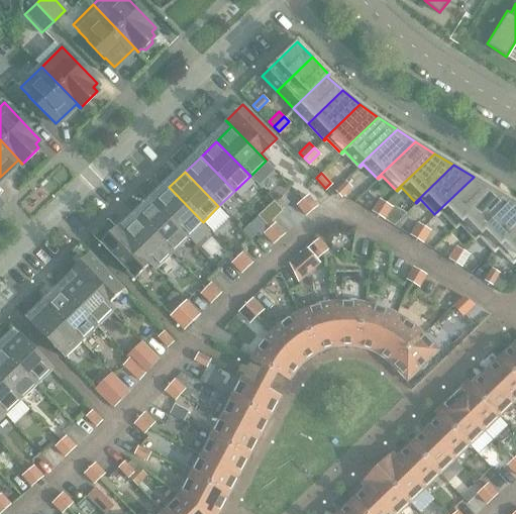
[(453,225),(493,189),(474,177),(434,214),(435,215),(439,211),(453,225)]
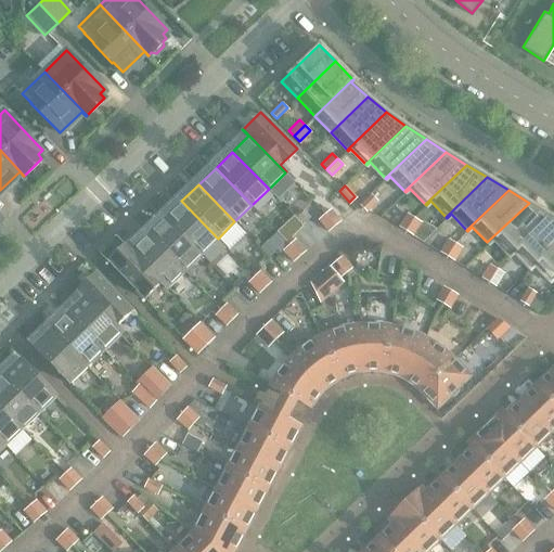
[(365,209),(376,199),(371,193),(360,204),(365,209)]
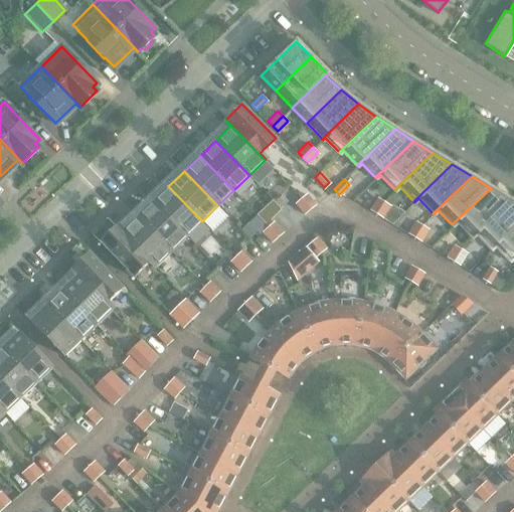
[(202,221),(168,186),(153,201),(186,236),(202,221)]
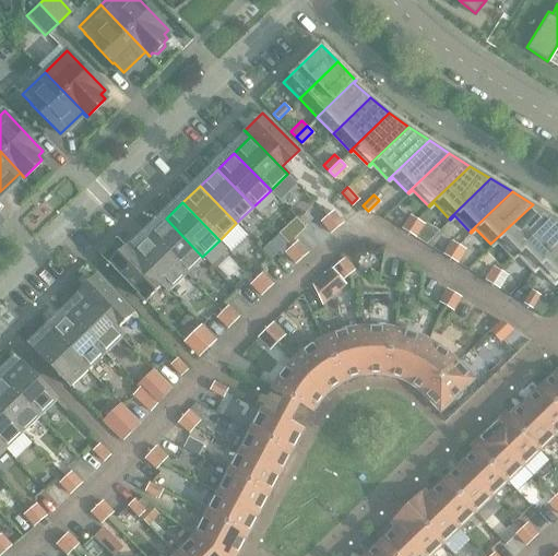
[(511,257),(553,216),(533,204),(490,244),(491,245),(496,241),(511,257)]
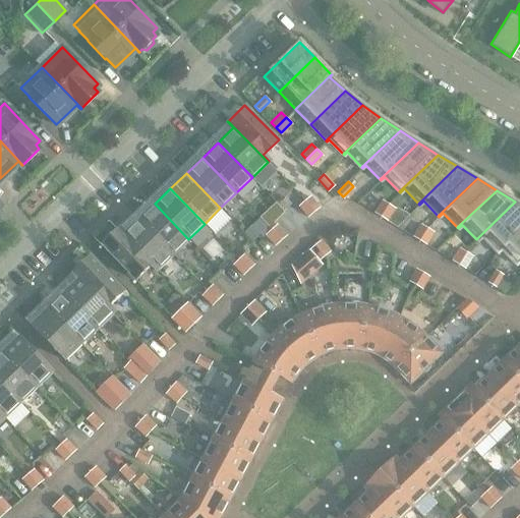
[(319,207),(309,195),(303,199),(312,211),(319,207)]
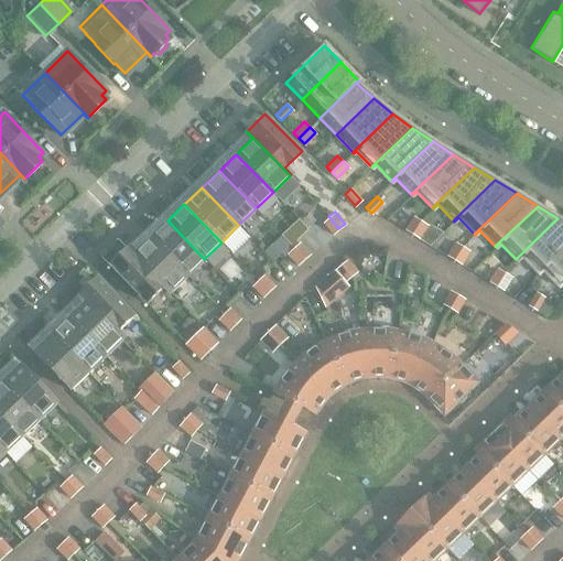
[(338,228),(328,216),(323,222),(333,234),(338,228)]
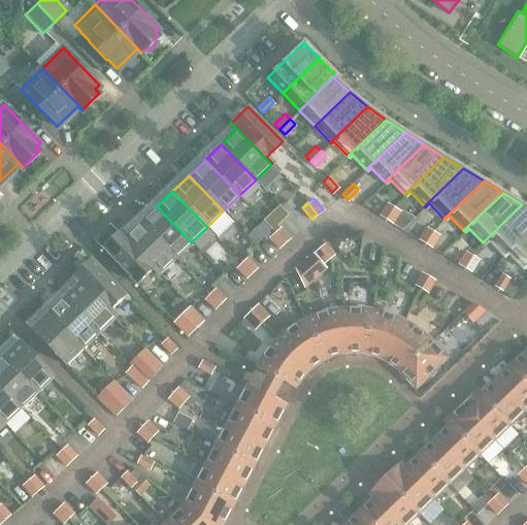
[(385,218),(393,205),(387,202),(379,215),(385,218)]
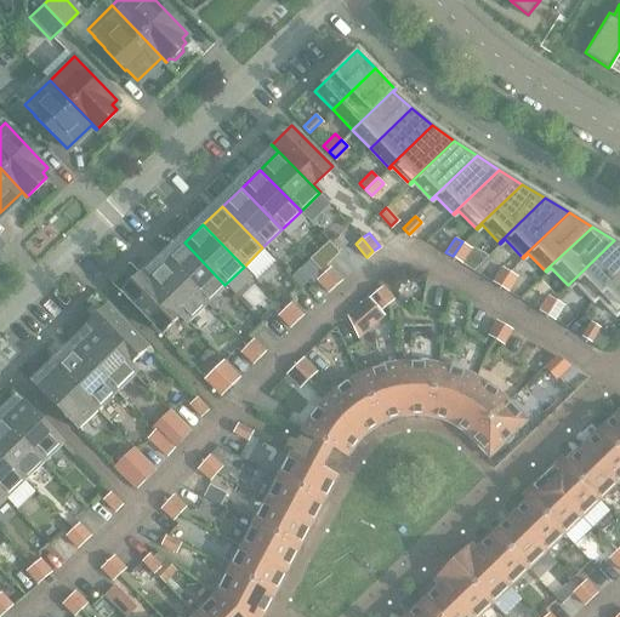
[(591,300),(619,270),(619,244),(614,240),(568,285),(569,286),(574,281),(591,300)]
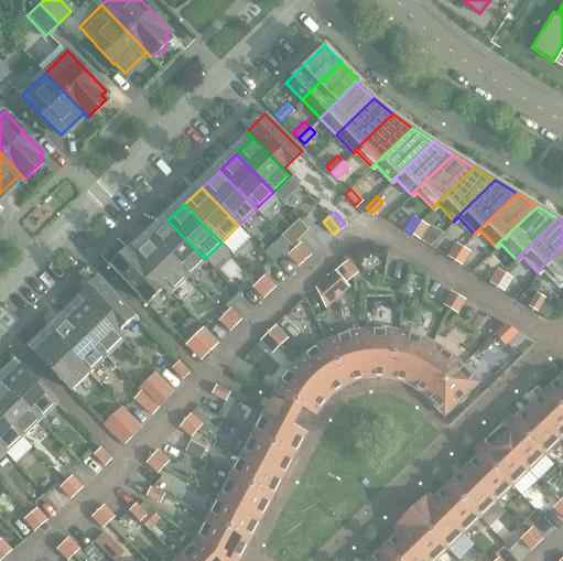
[(418,237),(426,224),(420,219),(411,233),(418,237)]
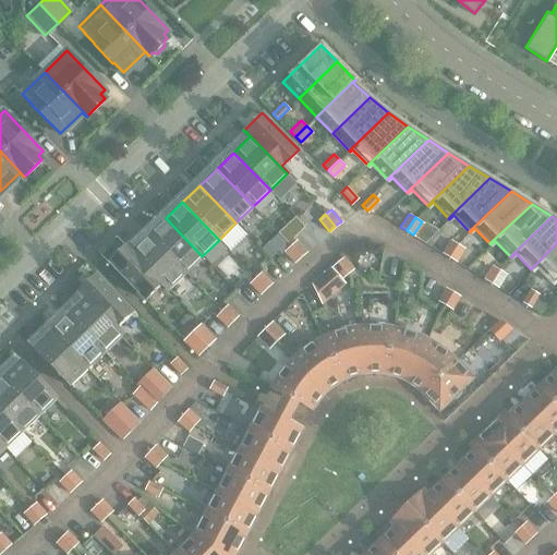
[(202,256),(166,218),(148,234),(185,273),(202,256)]
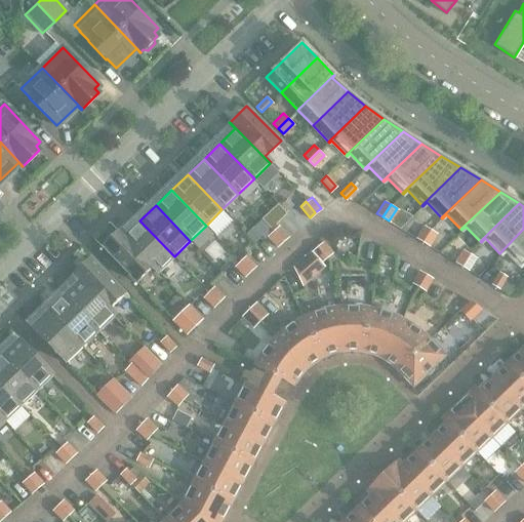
[(174,256),(139,221),(125,235),(119,229),(118,230),(158,271),(174,256)]
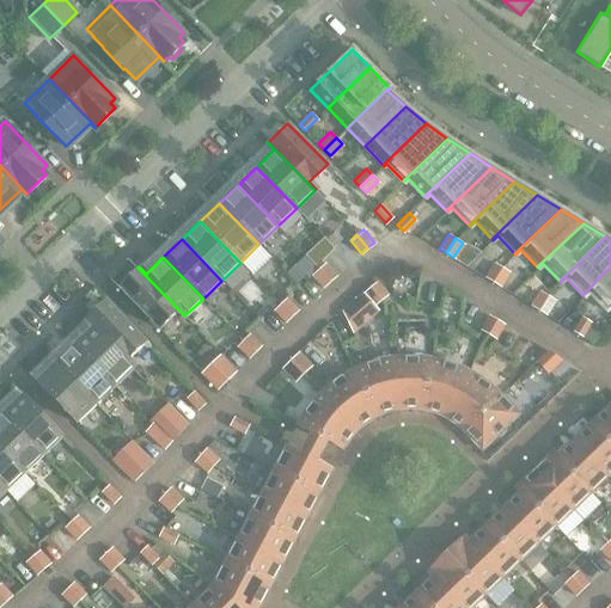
[(493,281),(501,266),(494,262),(486,276),(493,281)]
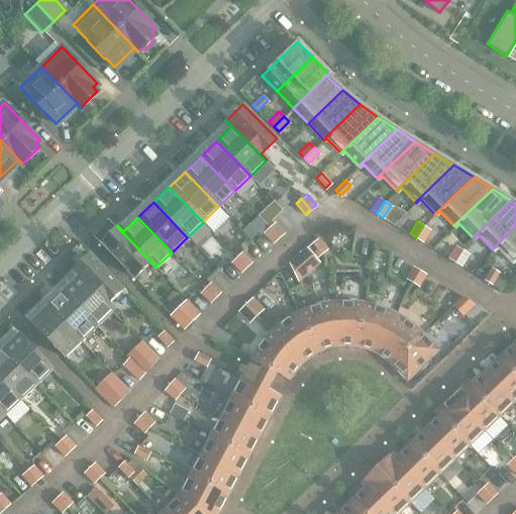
[(283,232),(274,222),(269,226),(278,237),(283,232)]
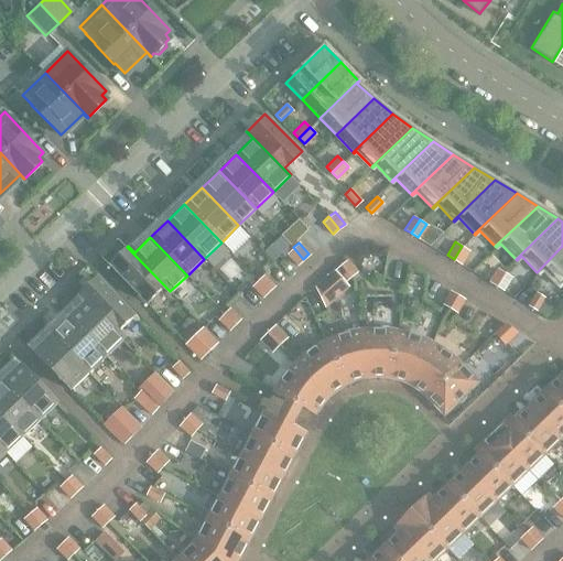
[(461,263),(468,250),(462,246),(454,259),(461,263)]
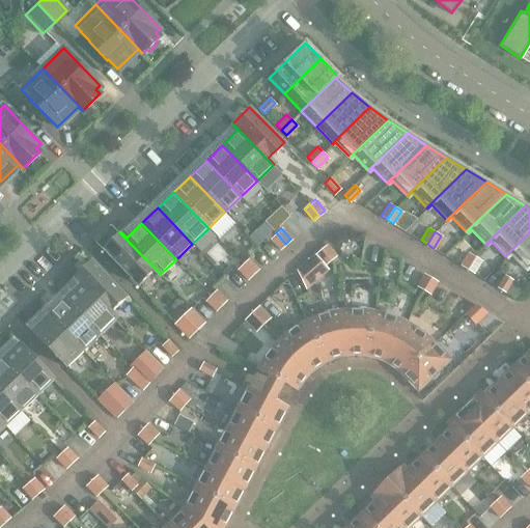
[(526,269),(529,265),(529,231),(505,256),(506,257),(510,253),(526,269)]
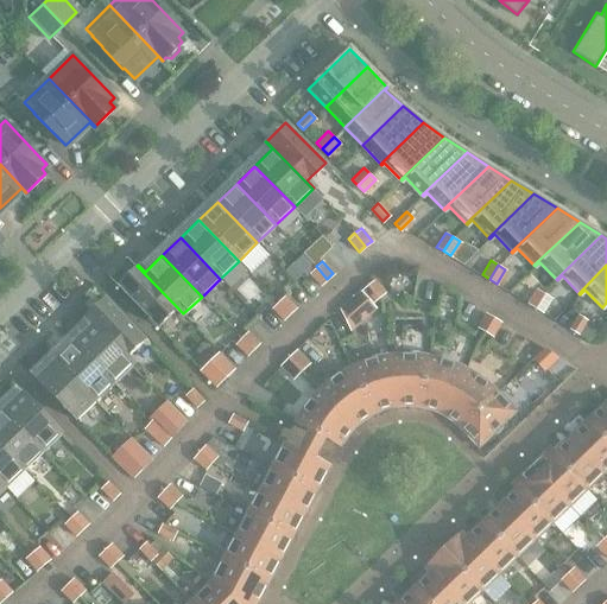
[(183,313),(137,266),(118,285),(157,325),(176,307),(182,315),(183,313)]
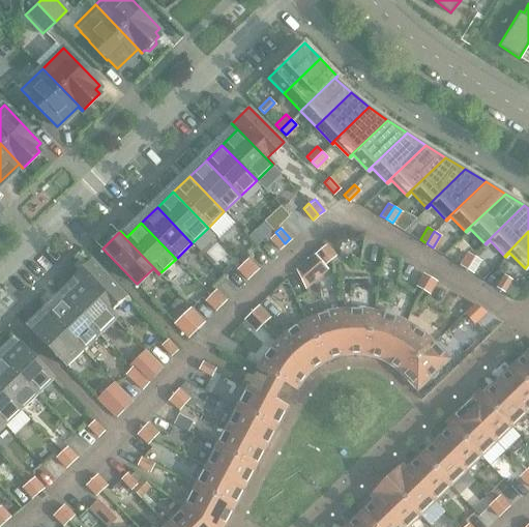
[(285,243),(275,232),(269,237),(280,249),(285,243)]
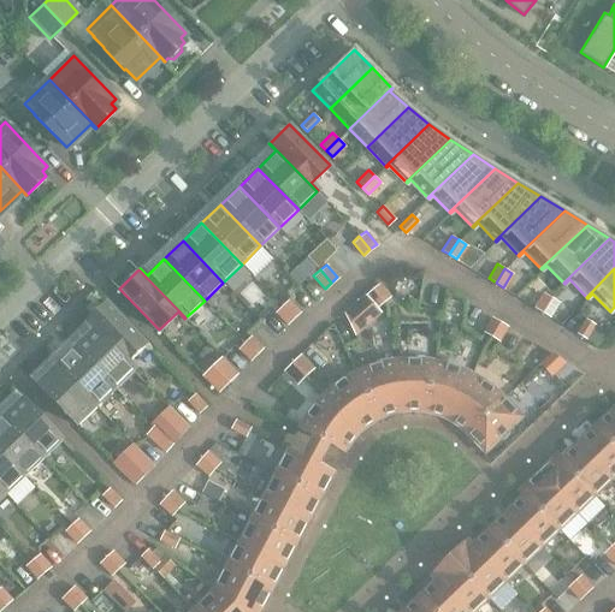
[(389,296),(378,283),(372,289),(383,301),(389,296)]
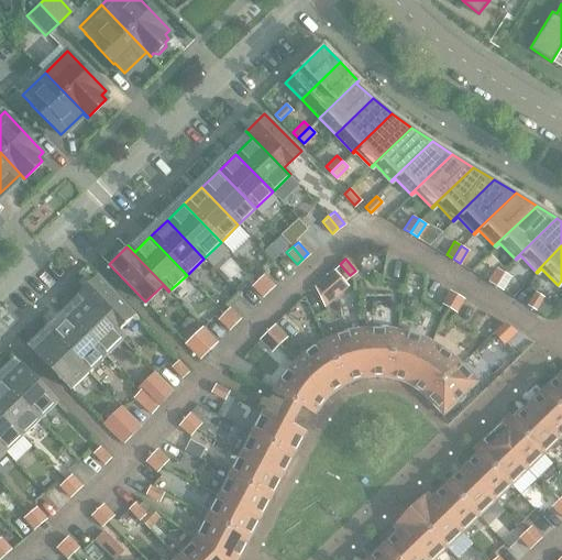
[(350,275),(340,264),(333,268),(343,281),(350,275)]
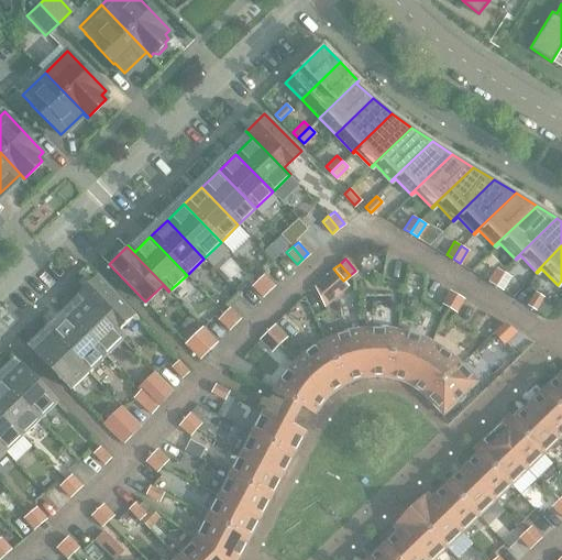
[(495,285),(503,272),(496,267),(488,281),(495,285)]
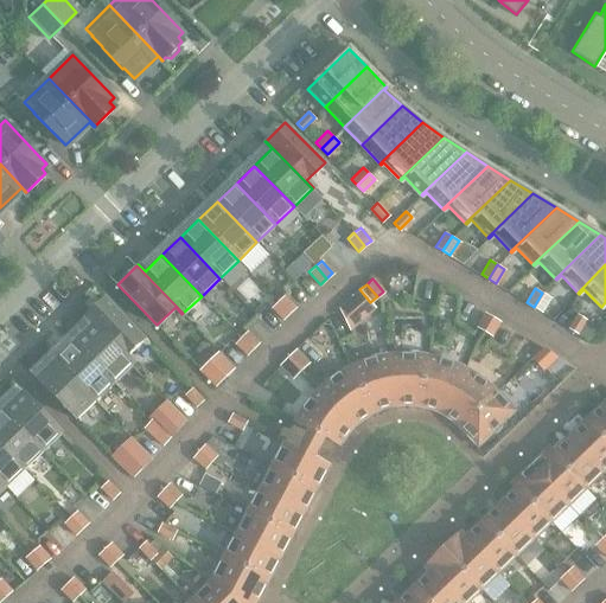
[(339,308),(349,328),(374,306),(370,302),(359,289),(339,308)]
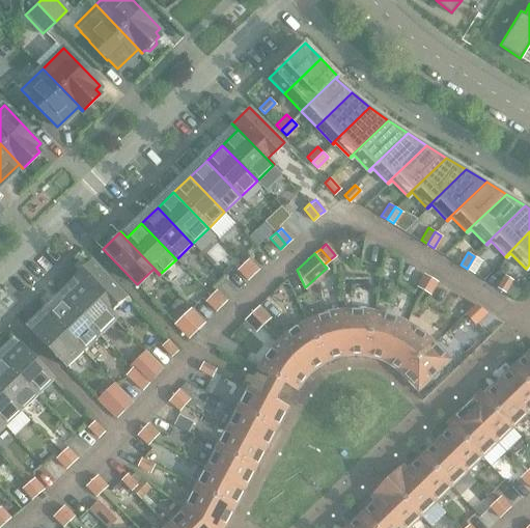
[(473,272),(480,259),(474,256),(467,269),(473,272)]
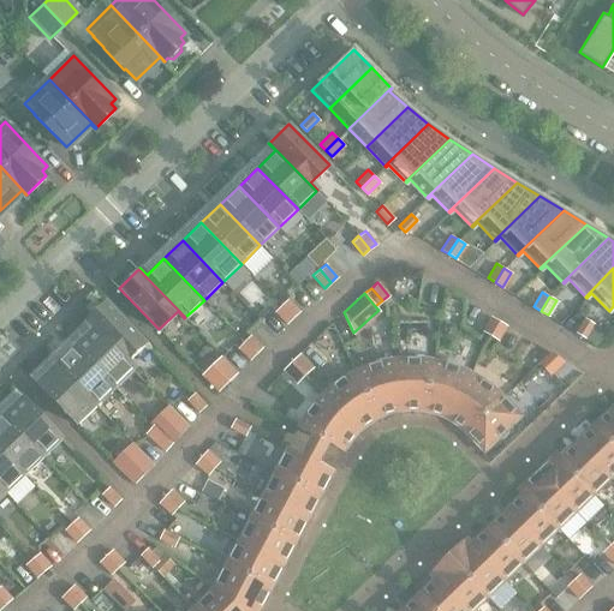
[(299,311),(287,299),(281,305),(292,317),(299,311)]
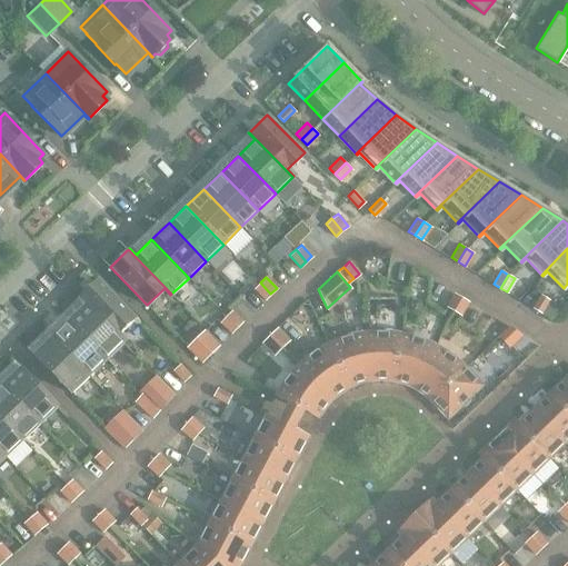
[(135,317),(98,279),(79,296),(123,341),(125,340),(118,334),(135,317)]
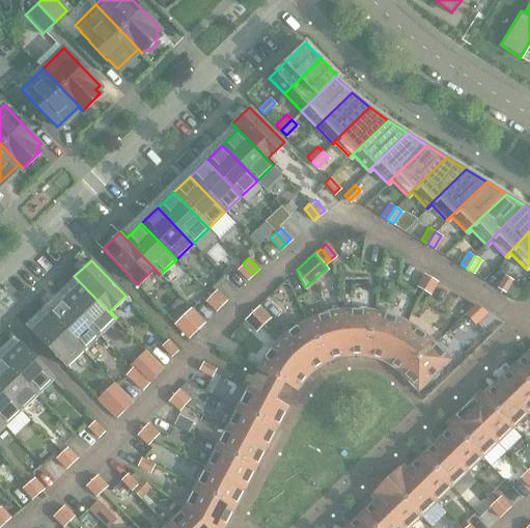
[(252,274),(243,264),(238,268),(247,279),(252,274)]
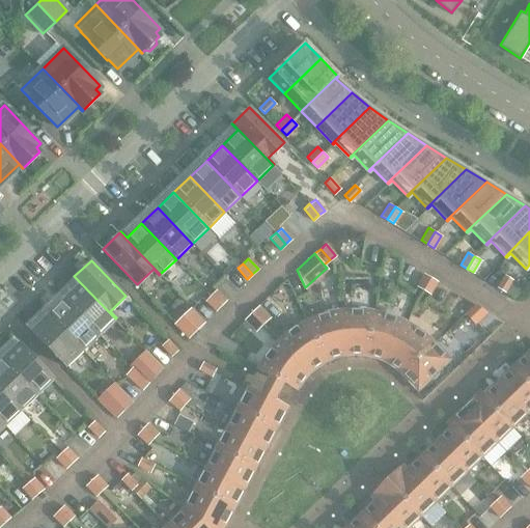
[(423,289),(430,277),(424,273),(417,285),(423,289)]
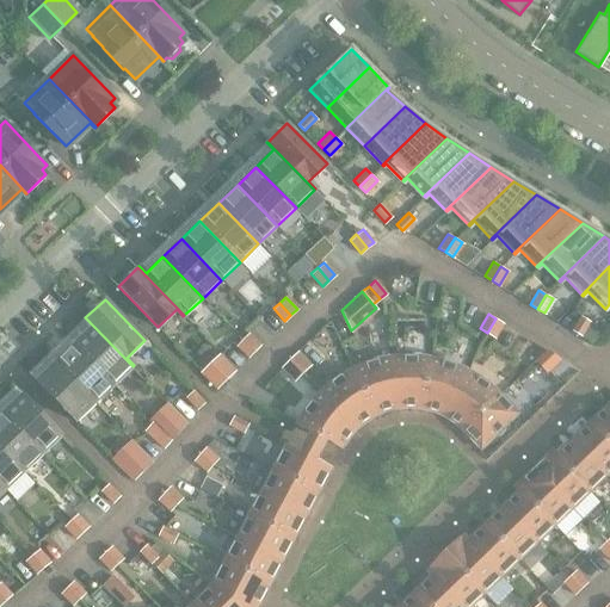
[(580,333),(589,320),(581,316),(573,330),(580,334),(580,333)]
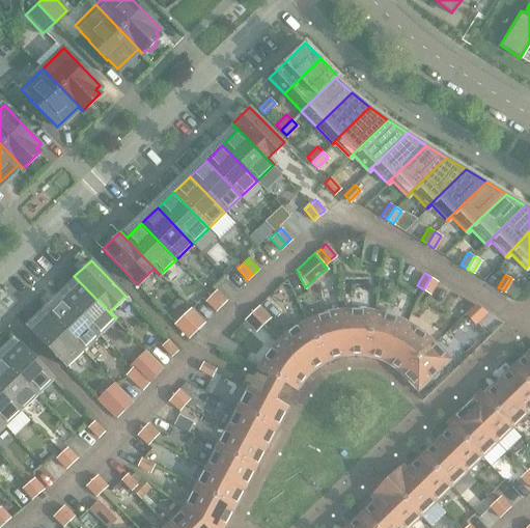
[(115,318),(74,276),(73,277),(79,283),(63,299),(99,334),(115,318)]
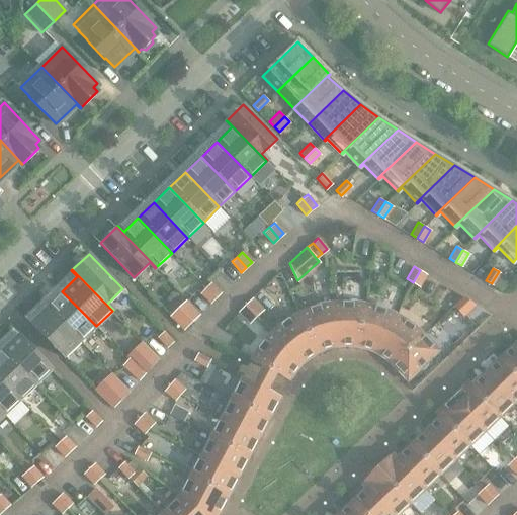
[(419,285),(426,273),(420,270),(413,282),(419,285)]
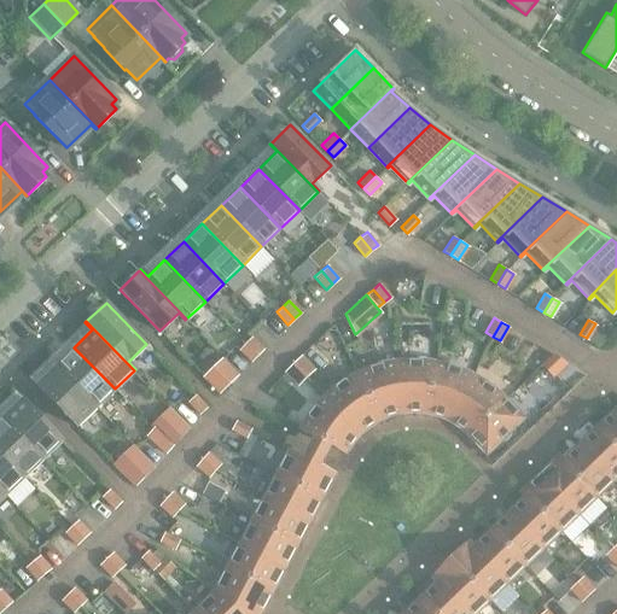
[(595,323),(587,337),(597,343),(609,332),(595,323)]
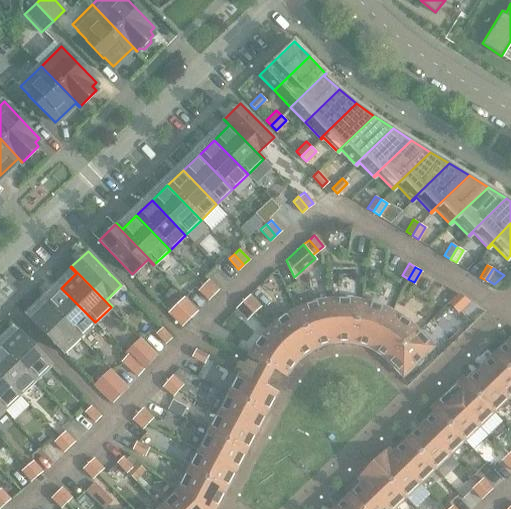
[(218,288),(208,279),(203,284),(213,294),(218,288)]
